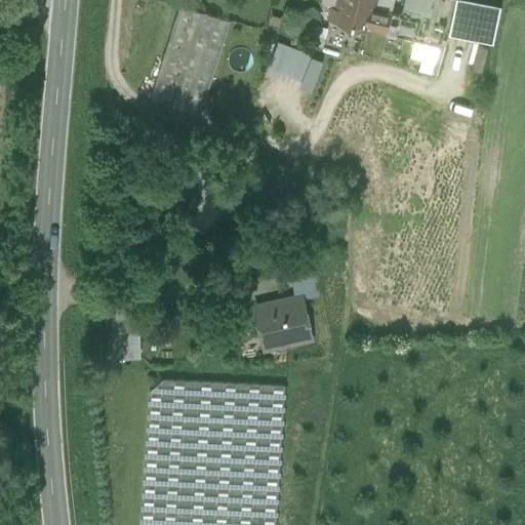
[(373,0),(337,0),(336,6),(332,5),(328,17),(367,28),(373,5),(373,0)]
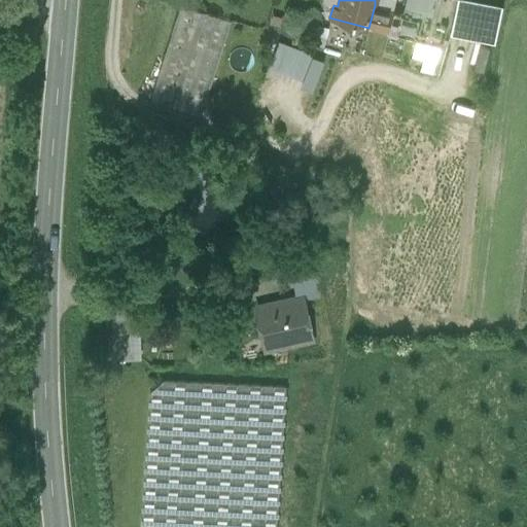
[(394,0),(375,0),(375,5),(392,10),(394,0)]
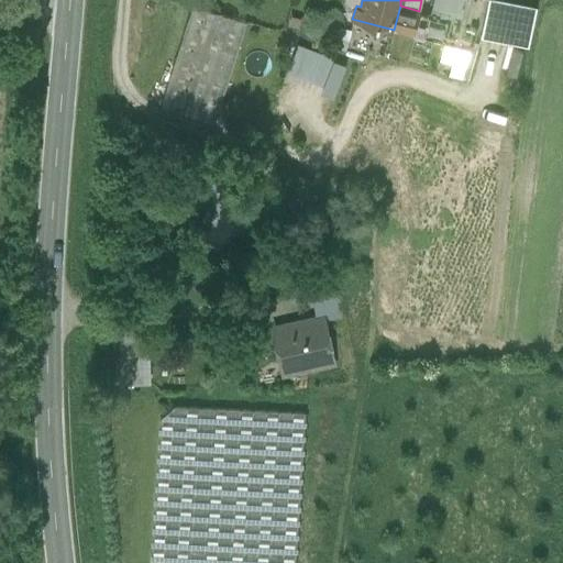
[(433,0),(430,14),(449,19),(443,43),(471,51),(476,26),(468,24),(474,0),(433,0)]
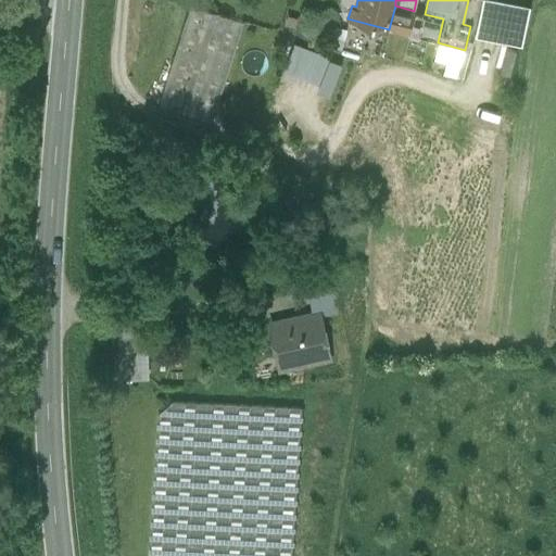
[(529,8),(493,0),(482,0),(476,34),(520,42),(529,8)]
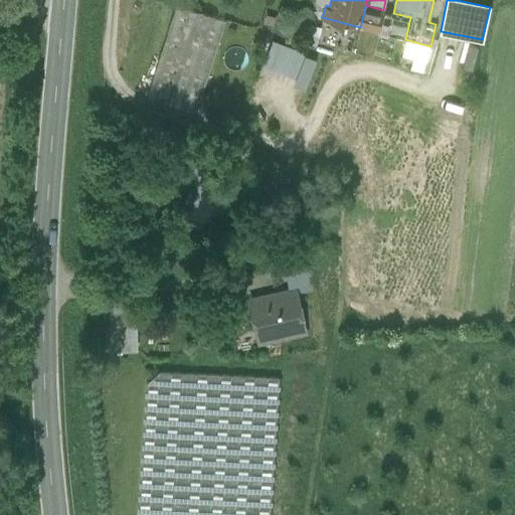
[(225,21),(176,5),(146,98),(195,113),(225,21)]
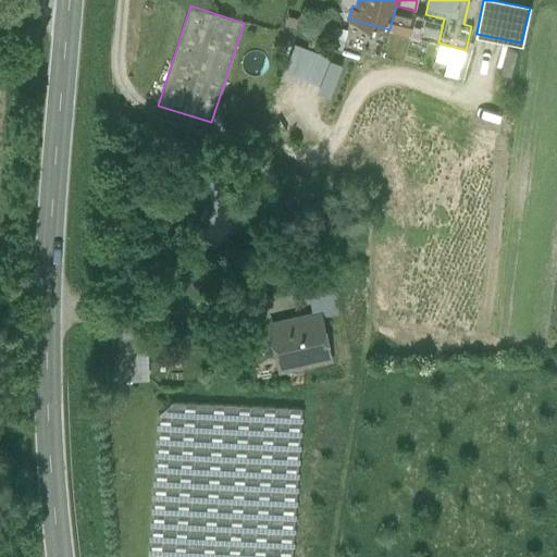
[(415,11),(396,5),(390,29),(438,42),(444,19),(425,14),(415,11)]
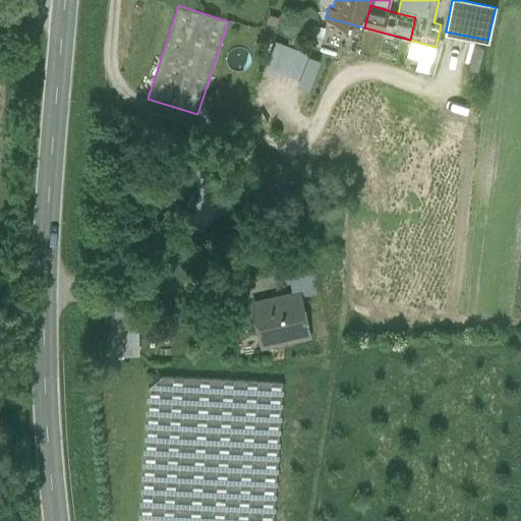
[(436,47),(410,40),(405,55),(431,62),(436,47)]
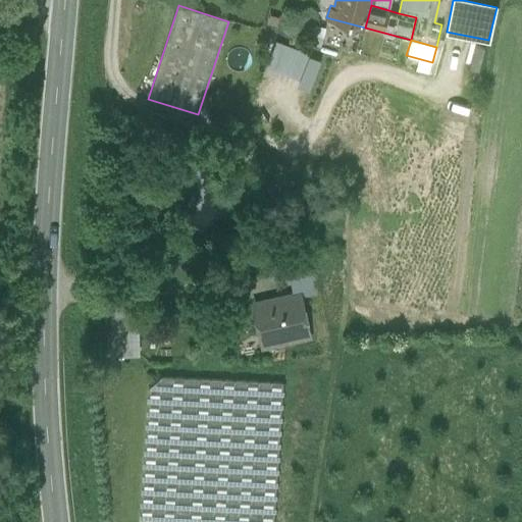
[(267,66),(299,79),(308,54),(277,42),(267,66)]
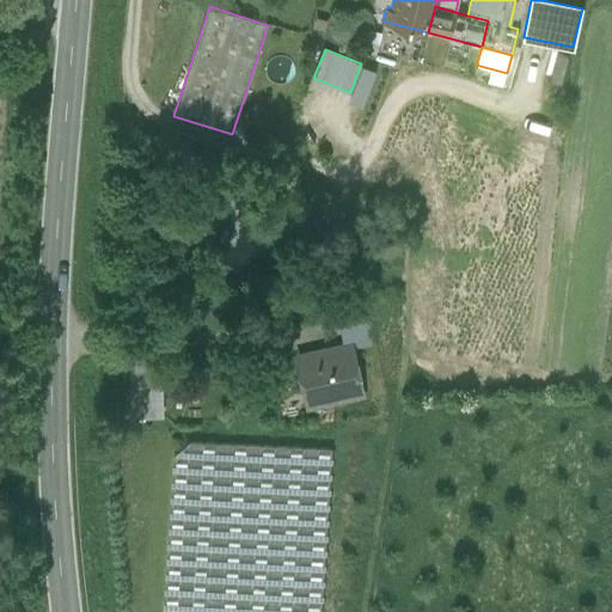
[(569,54),(557,51),(550,79),(561,83),(569,54)]
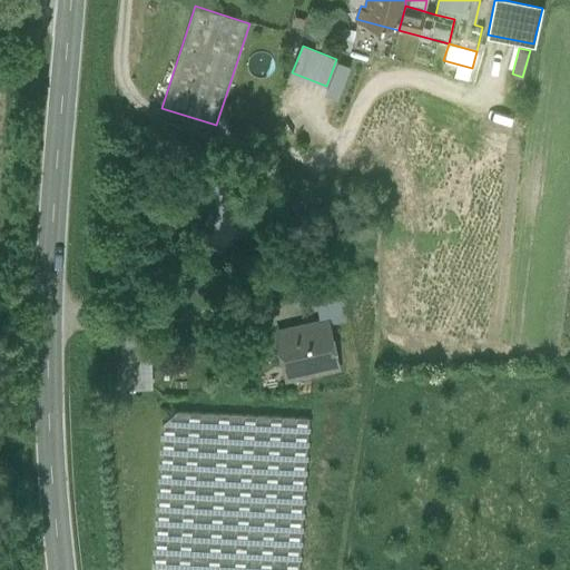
[(351,65),(336,59),(326,86),(323,94),(336,99),(351,65)]
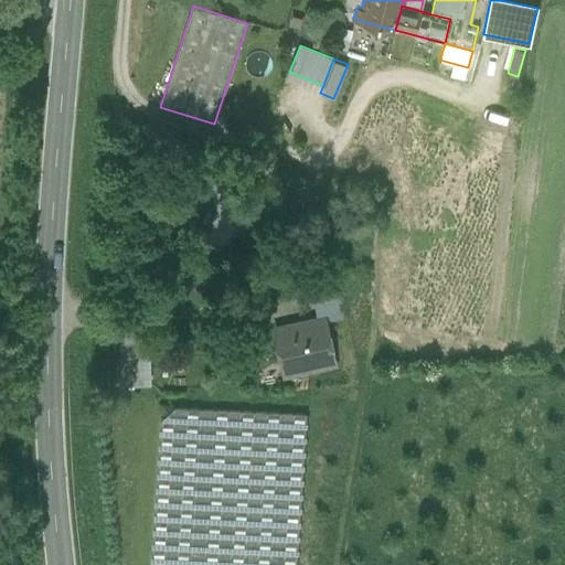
[(323,322),(275,331),(281,365),(295,363),(297,374),(310,372),(333,368),(323,322)]
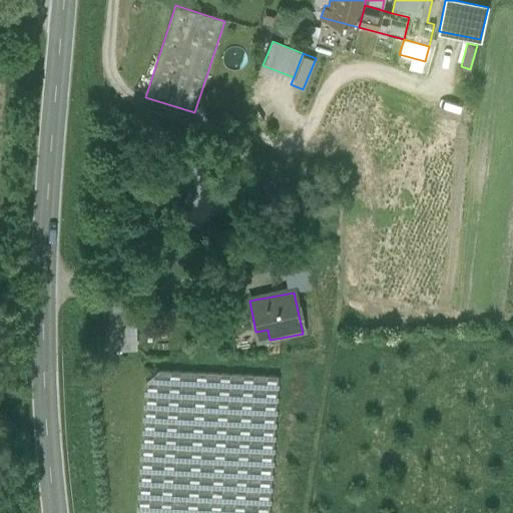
[(108,299),(109,320),(135,319),(135,299),(108,299)]
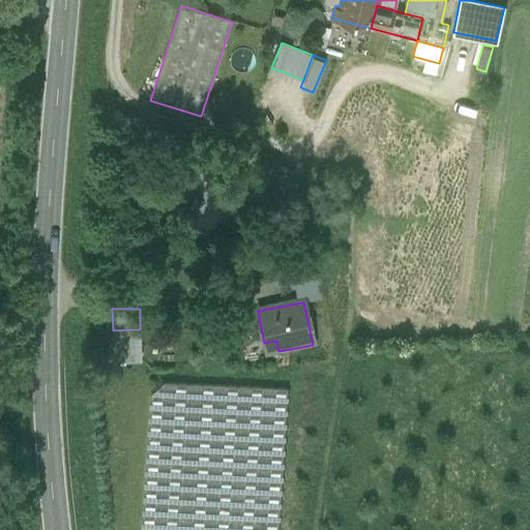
[(141,359),(140,329),(113,330),(114,360),(141,359)]
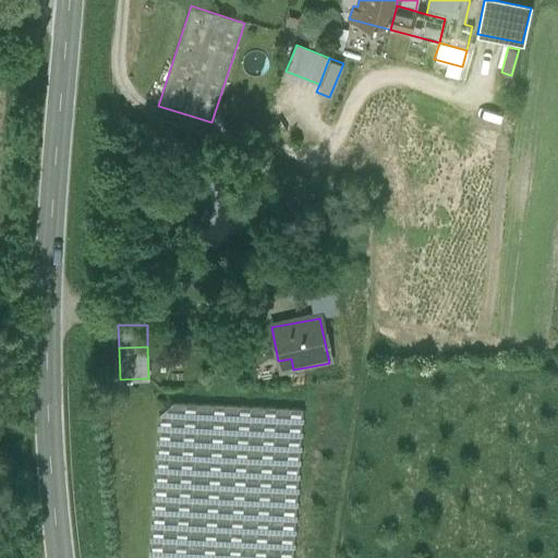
[(291,359),(278,361),(280,373),(293,370),(291,359)]
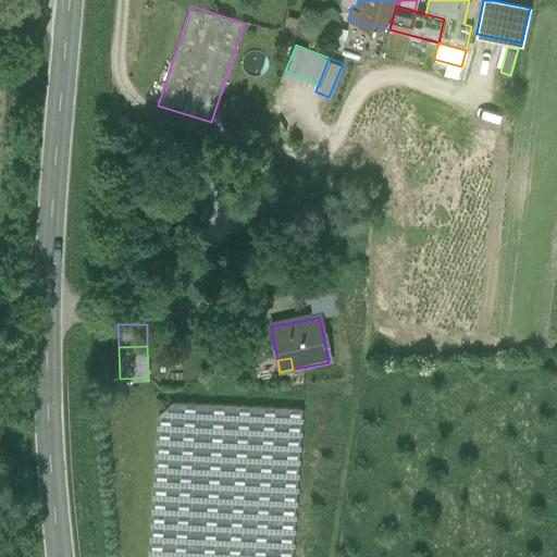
[(292,556),(302,411),(172,403),(158,415),(148,556),(292,556)]
